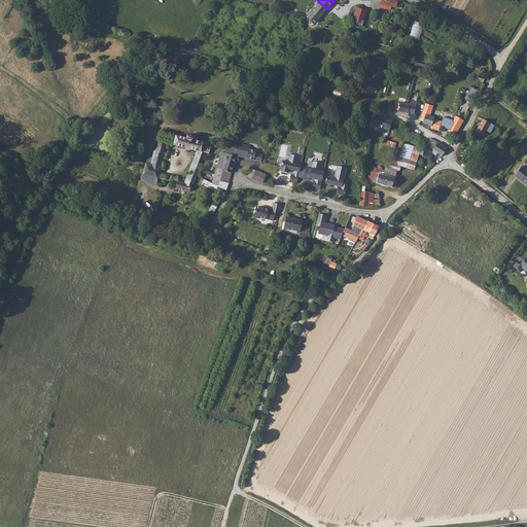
[(392,6),(400,8),(401,0),(381,0),(379,11),(390,13),(392,6)]
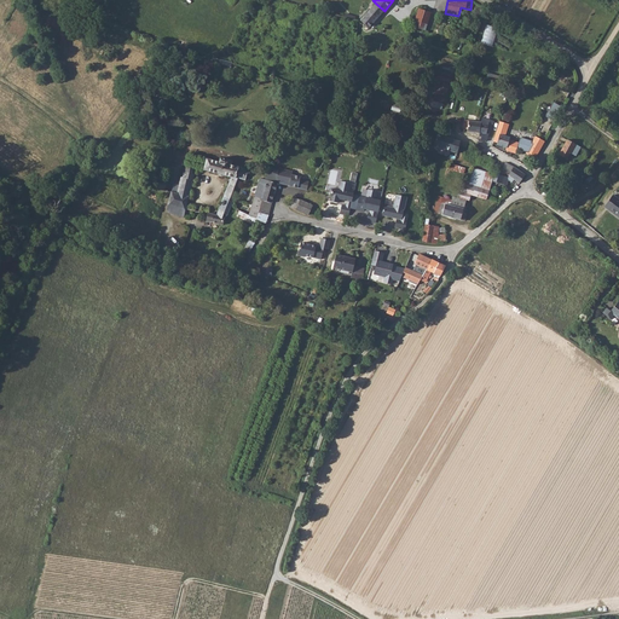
[(385,11),(376,4),(362,21),(369,28),(385,11)]
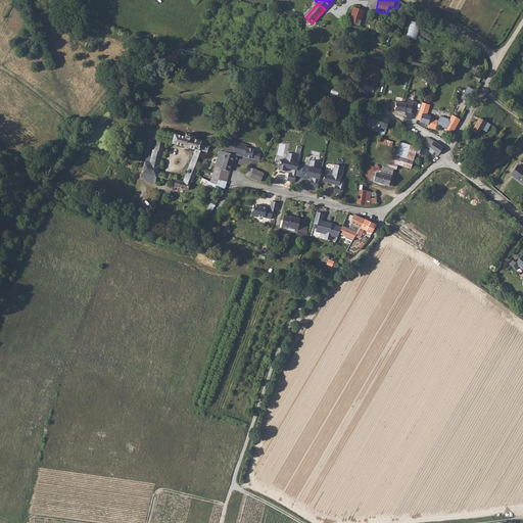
[(354,6),(348,22),(360,27),(366,10),(354,6)]
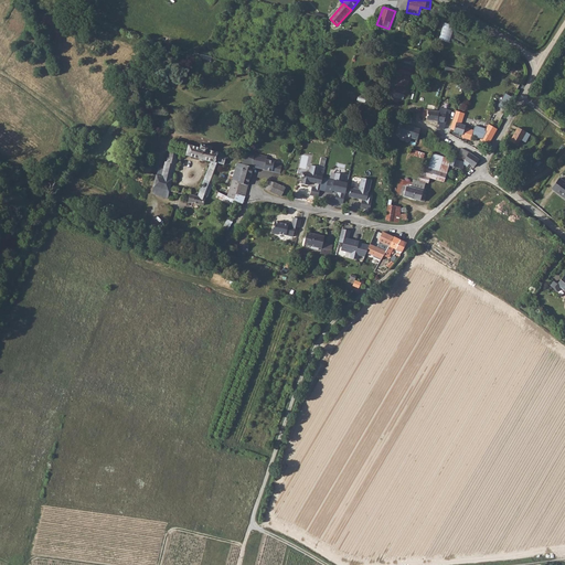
[(443,23),(440,40),(451,42),(454,24),(443,23)]
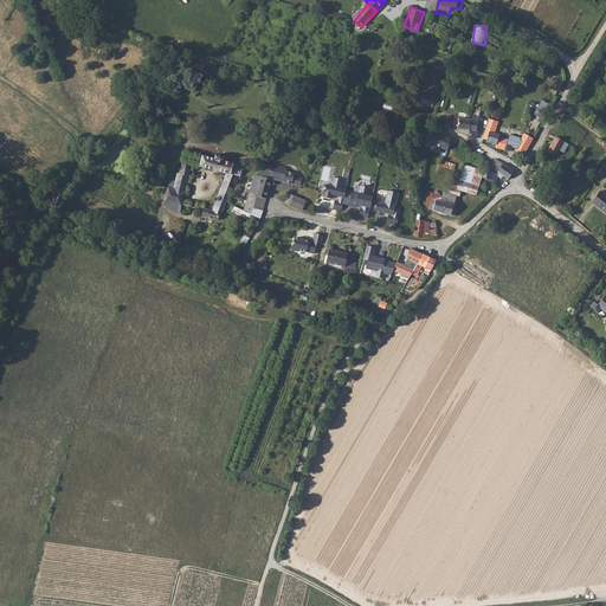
[(366,75),(375,76),(376,66),(367,65),(366,75)]
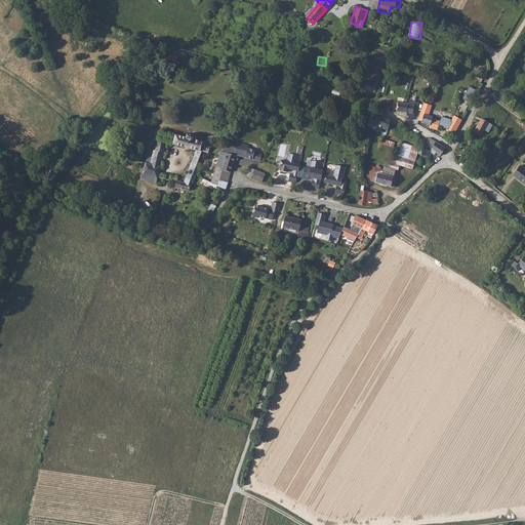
[(470,92),(473,93),(474,89),(469,87),(466,97),(468,98),(470,92)]
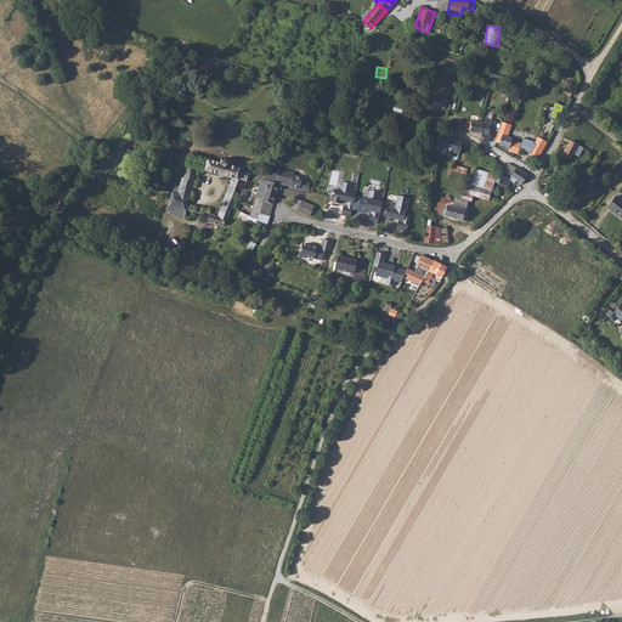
[(484,123),(482,134),(482,137),(485,137),(484,141),(488,142),(490,140),(491,135),(492,135),(497,122),(485,118),(484,123)]
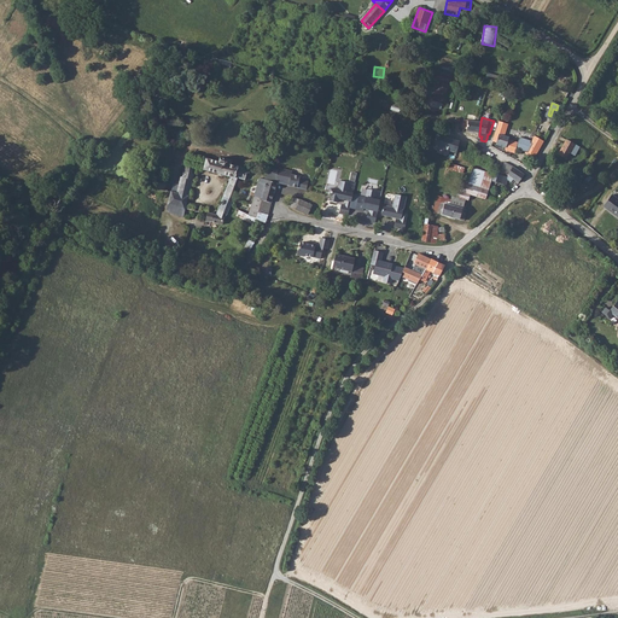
[(481,122),(477,122),(464,120),(462,128),(467,129),(467,132),(479,133),(481,122)]
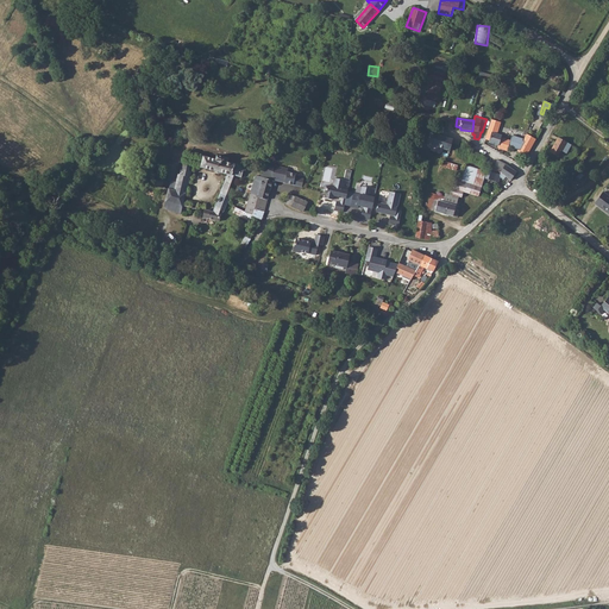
[(487,132),(484,139),(489,140),(489,143),(498,145),(497,148),(508,151),(509,146),(510,140),(501,138),(502,136),(496,135),(500,123),(491,120),(490,124),(487,132)]
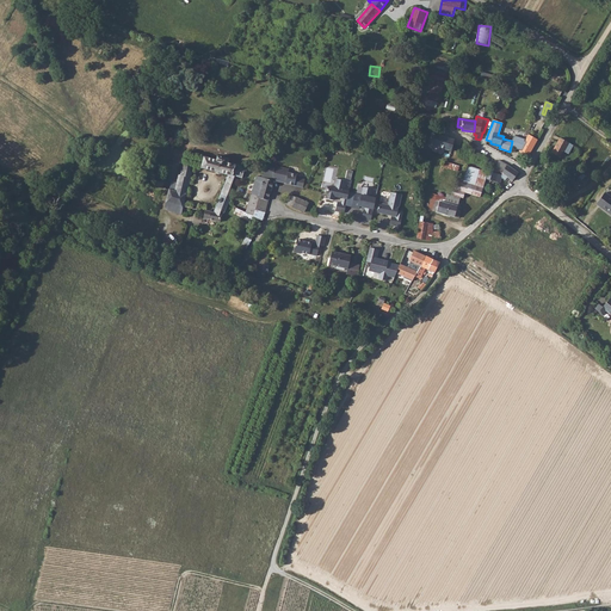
[(437,133),(433,144),(452,152),(456,140),(437,133)]
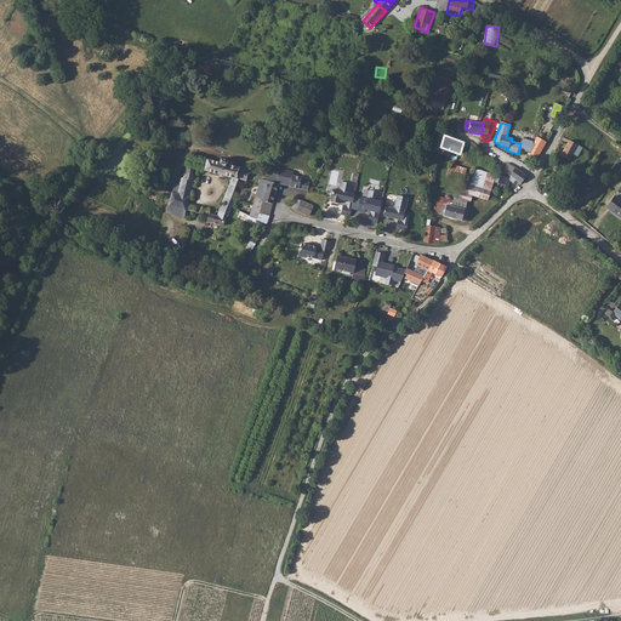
[(547,142),(537,137),(535,142),(523,138),(520,143),(519,149),(531,153),(530,154),(537,159),(547,142)]
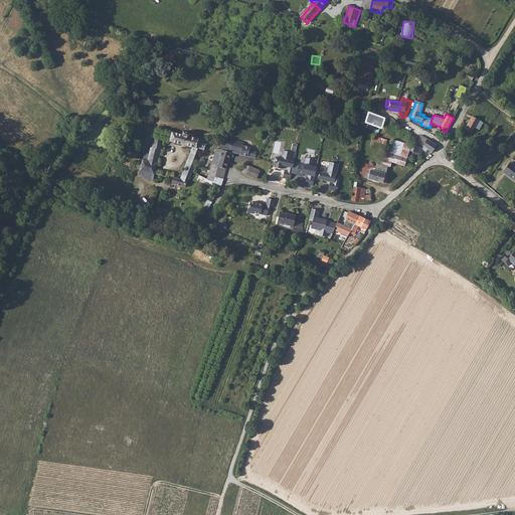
[(472,117),(466,129),(472,133),(479,121),(472,117)]
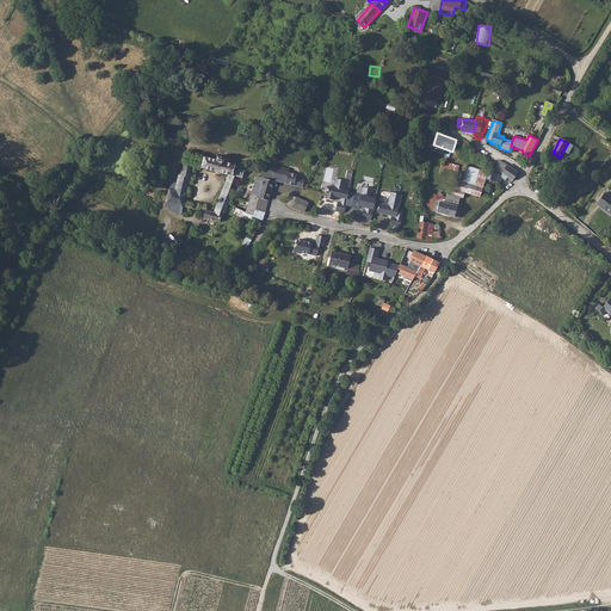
[(215,213),(214,213),(222,215),(224,211),(230,197),(229,197),(228,196),(235,177),(242,178),(245,168),(245,167),(229,164),(230,159),(217,156),(216,160),(204,158),(202,168),(229,174),(215,213)]
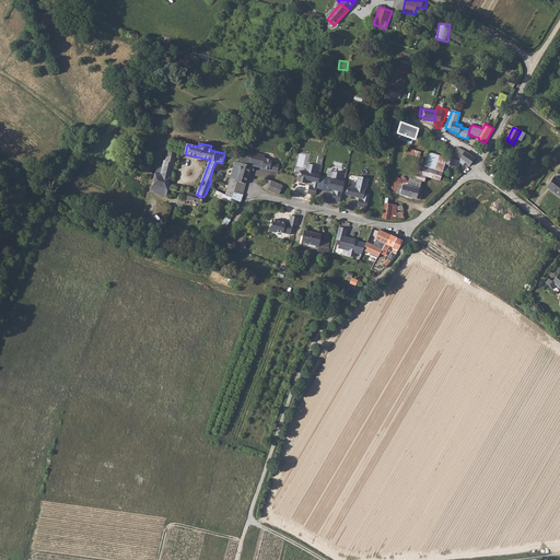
[(453,158),(453,159),(461,161),(462,159),(461,158),(465,151),(457,148),(456,151),(453,158)]
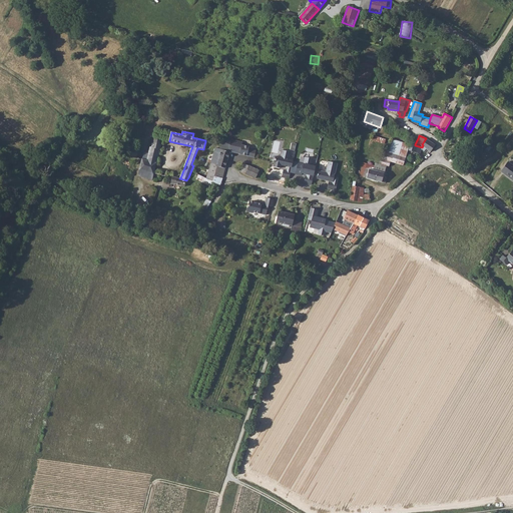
[(142,159),(137,175),(152,180),(154,173),(162,140),(153,138),(153,139),(151,146),(150,146),(146,160),(142,158),(142,159)]
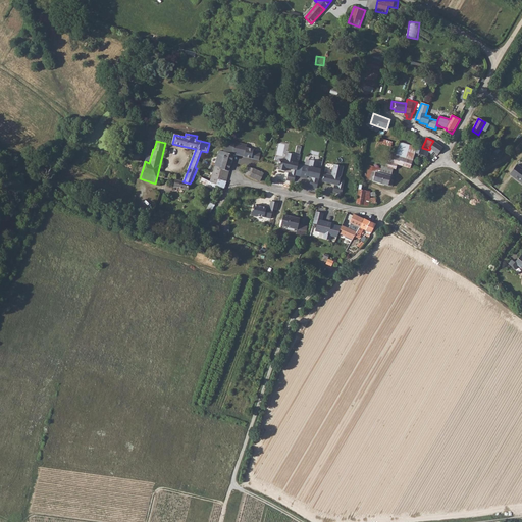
[(417,147),(415,153),(427,156),(428,152),(429,152),(432,154),(434,152),(438,154),(442,148),(433,141),(429,147),(430,148),(429,150),(422,148),(417,147)]
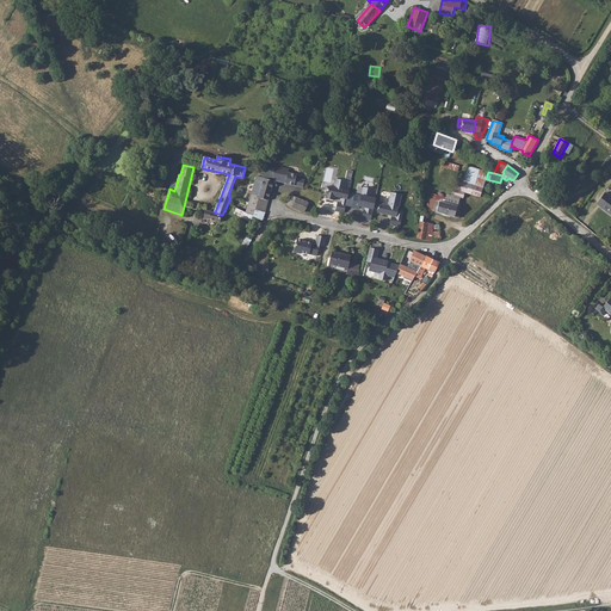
[(264,174),(261,177),(269,179),(272,180),(275,173),(279,174),(281,167),(276,166),(276,167),(267,166),(264,173),(264,174)]
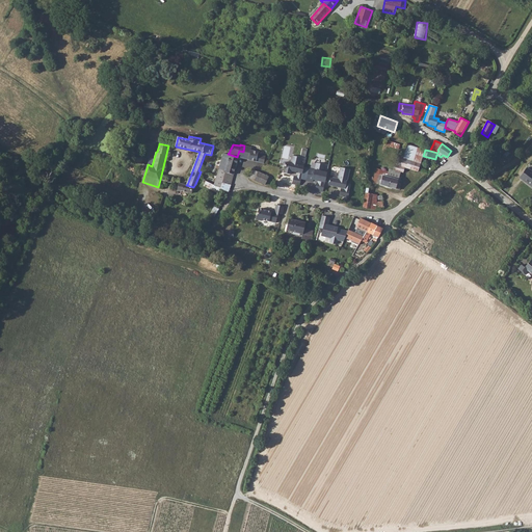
[(248,160),(257,162),(257,159),(264,160),(265,157),(258,155),(259,152),(250,151),(248,160)]
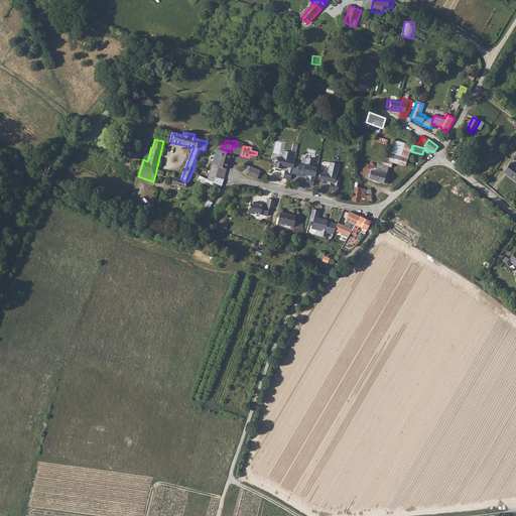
[(130,147),(128,156),(137,159),(139,149),(130,147)]
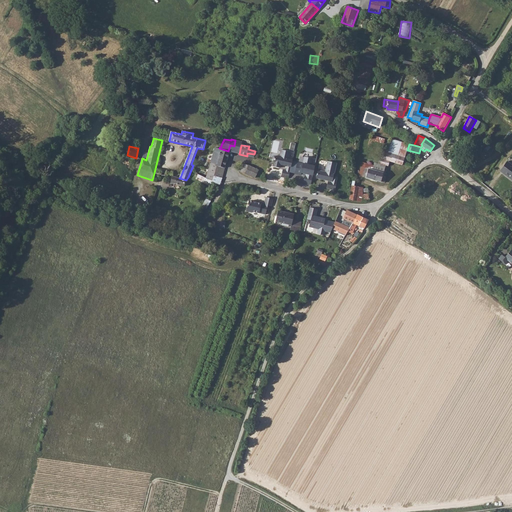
[(206,178),(212,181),(220,185),(220,183),(223,176),(225,168),(230,151),(228,151),(225,150),(219,148),(216,148),(206,177),(206,178)]
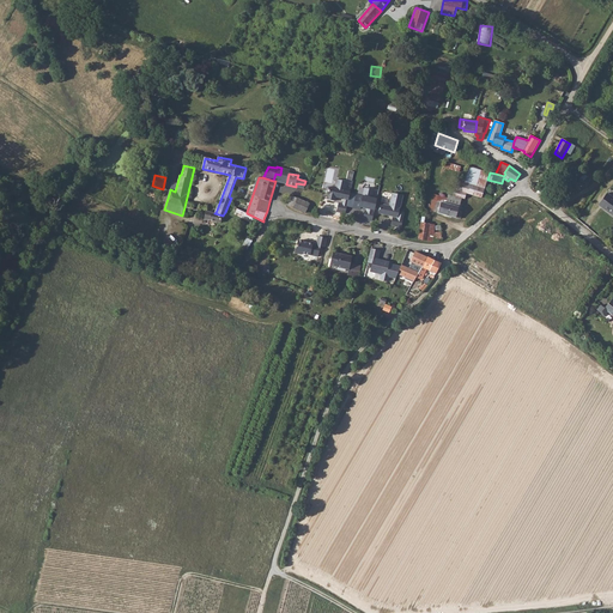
[(327,200),(334,201),(334,198),(343,199),(341,204),(339,204),(337,212),(345,214),(350,192),(345,192),(347,182),(337,180),(335,189),(329,188),(327,200)]
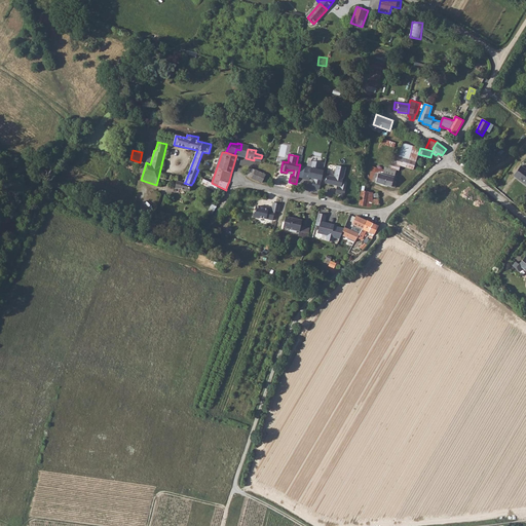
[(305,166),(303,179),(308,180),(309,178),(313,179),(311,188),(320,189),(324,172),(318,171),(321,163),(312,162),(311,168),(305,166)]
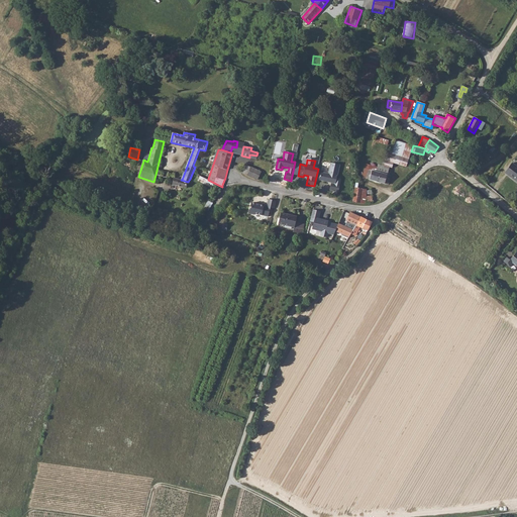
[(516,166),(512,163),(505,173),(508,176),(509,175),(516,180),(516,181),(516,182),(516,181),(516,166)]
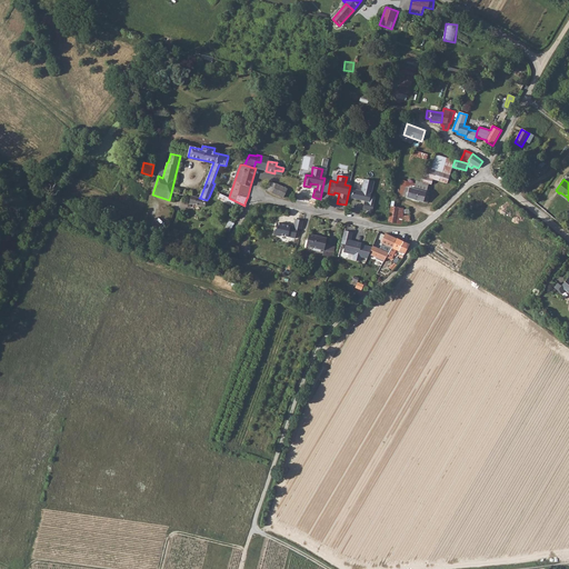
[(352,190),(351,199),(365,201),(362,210),(372,211),(375,198),(370,197),(372,181),(363,180),(360,192),(352,190)]
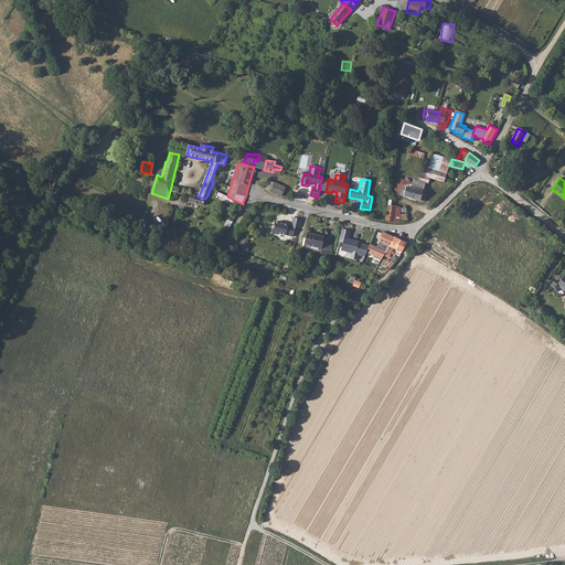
[(403,185),(400,195),(424,201),(425,195),(422,195),(425,182),(418,180),(414,179),(413,183),(412,188),(403,185)]
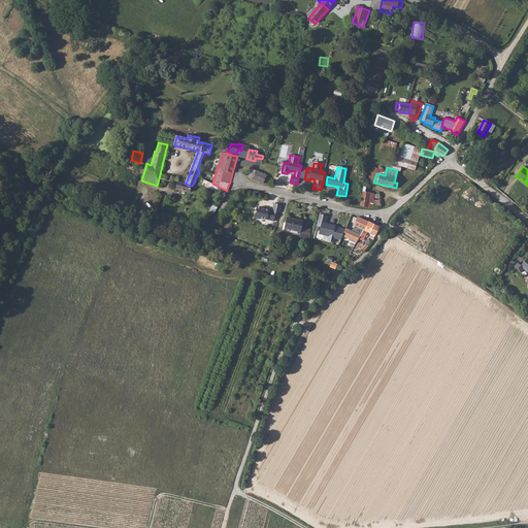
[(267,175),(256,170),(251,168),(248,176),(263,184),(267,175)]
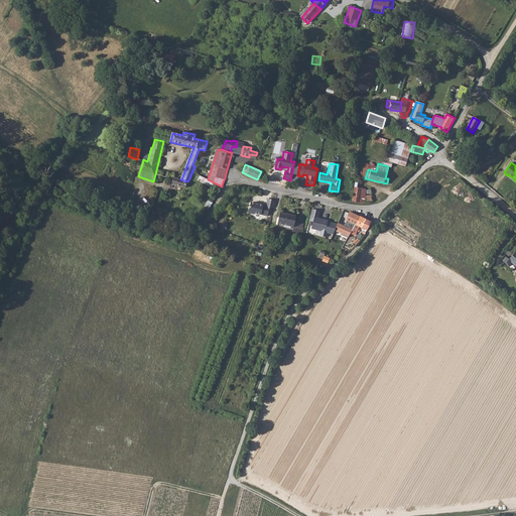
[(208,179),(200,175),(198,179),(212,186),(214,182),(208,179)]
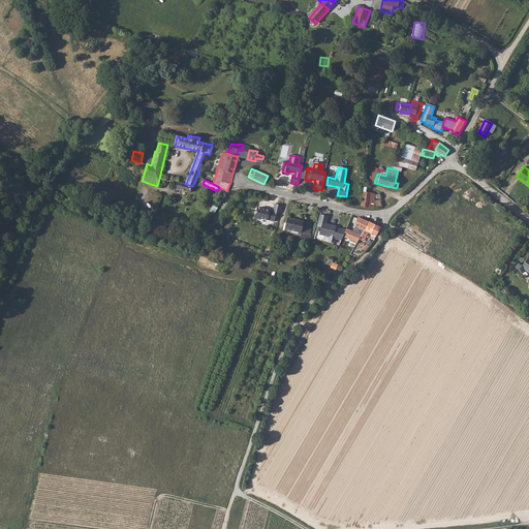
[(179,182),(178,183),(178,186),(177,189),(191,192),(192,186),(185,184),(186,184),(179,182)]
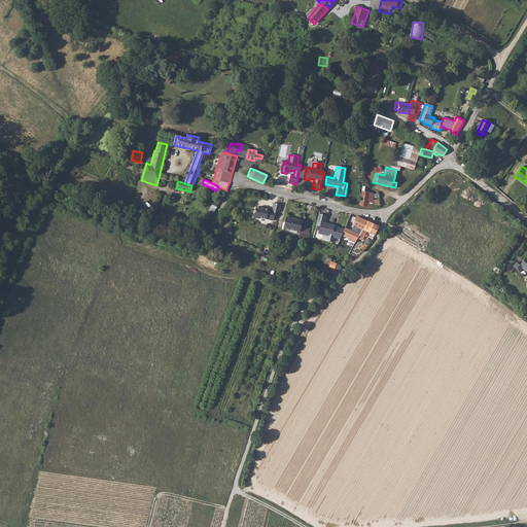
[(256,207),(254,217),(274,221),(276,211),(280,212),(281,205),(274,203),(273,210),(256,207)]
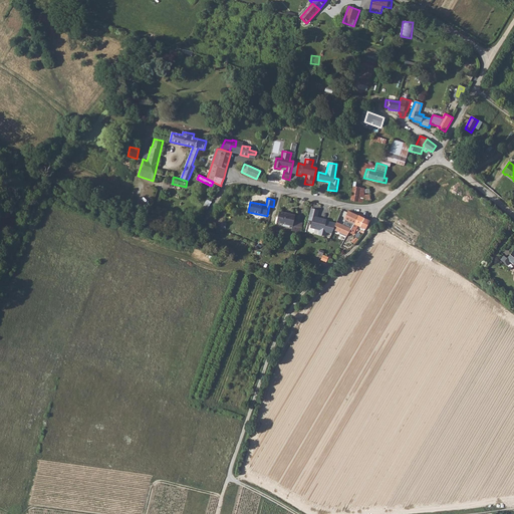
[(206,208),(208,210),(212,202),(207,199),(203,207),(206,208)]
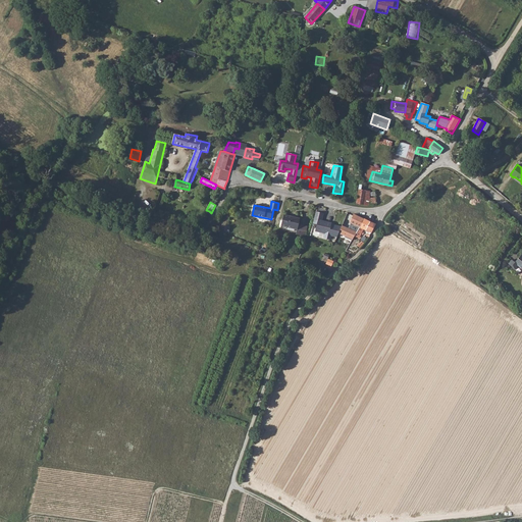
[(338,233),(341,226),(332,224),(332,222),(322,220),(324,213),(316,212),(313,224),(317,224),(315,231),(325,233),(324,240),(330,240),(331,237),(336,238),(338,233)]
